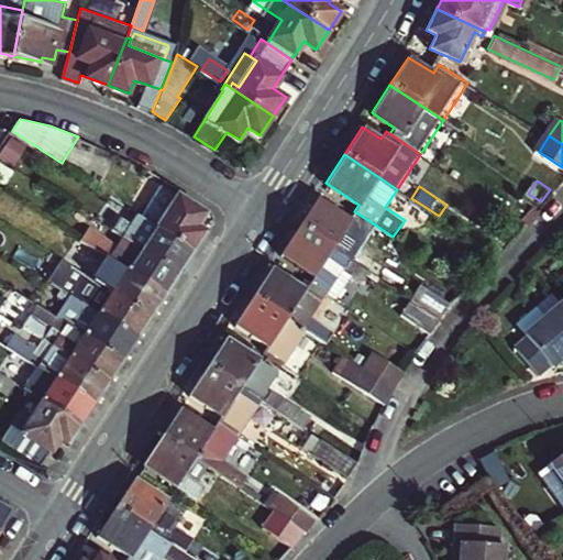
[(162,219),(178,194),(168,188),(153,213),(162,219)]
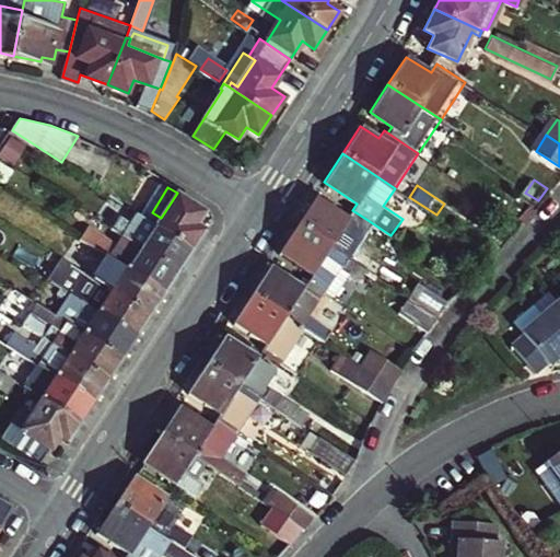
[(146,208),(141,215),(195,250),(208,230),(198,223),(207,211),(177,193),(161,218),(152,212),(146,208)]
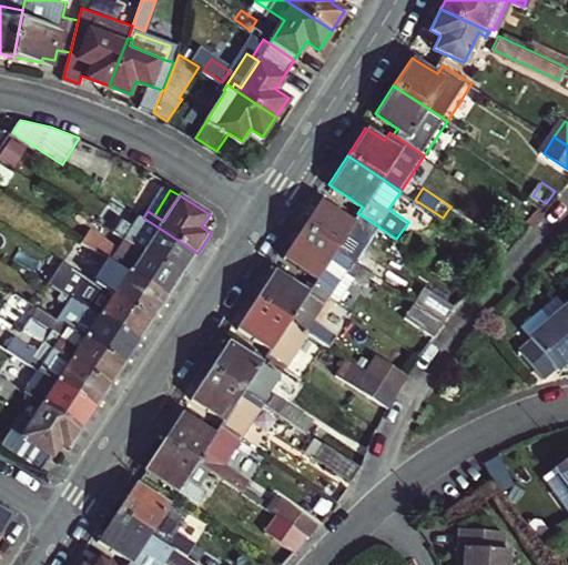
[(353,220),(320,198),(302,226),(346,255),(369,221),(357,213),(353,220)]
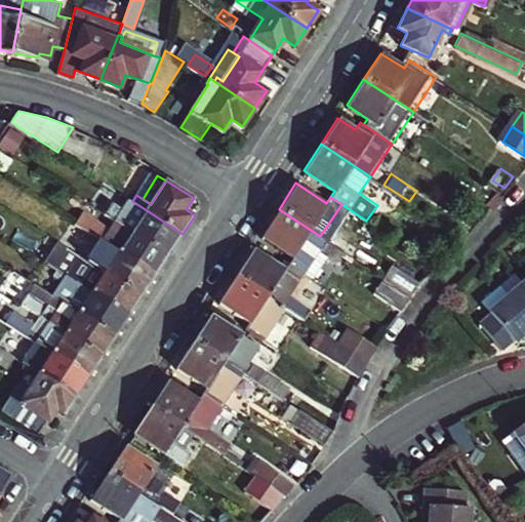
[(498,191),(487,204),(492,208),(503,195),(498,191)]
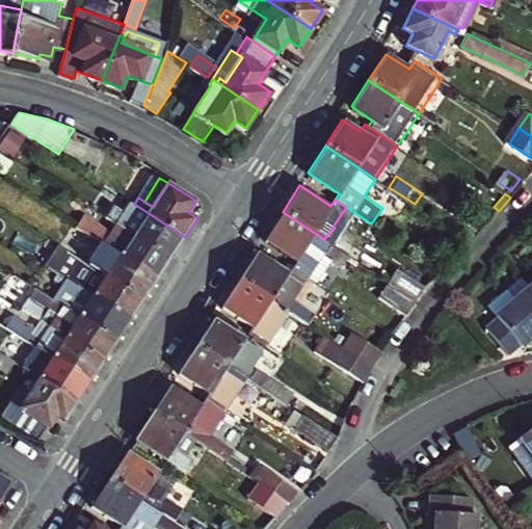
[(106,214),(135,234),(171,257),(185,237),(134,204),(131,202),(125,210),(113,203),(106,214)]
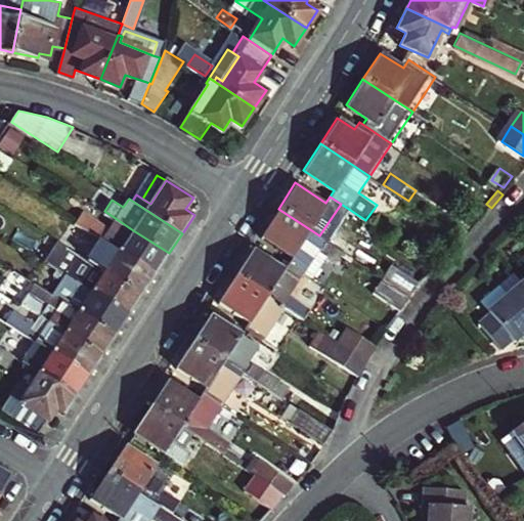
[(319,235),(278,209),(261,235),(292,255),(305,264),(322,237),(319,235)]
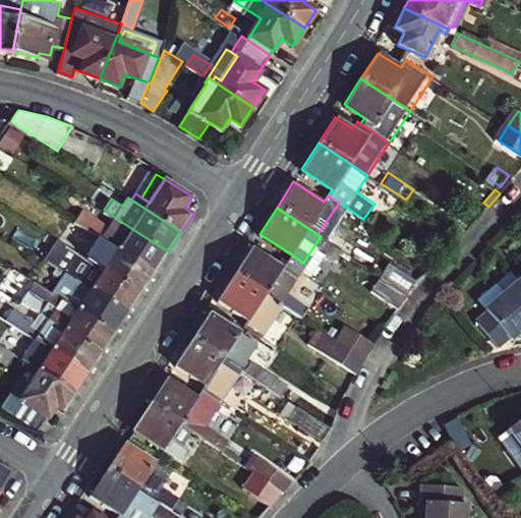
[(82,210),(75,221),(93,232),(100,221),(82,210)]
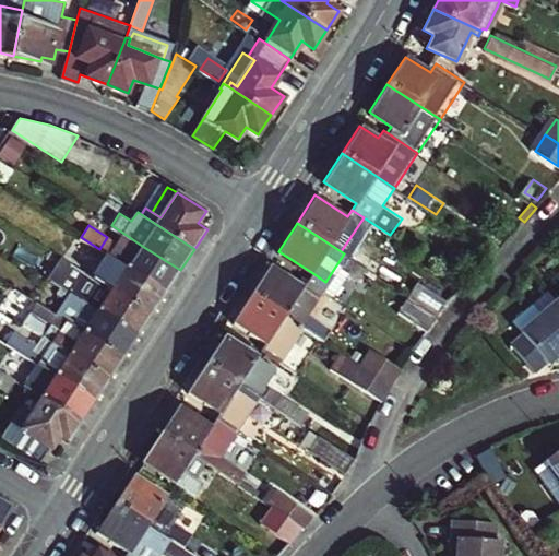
[(99,249),(81,237),(74,248),(93,260),(99,249)]
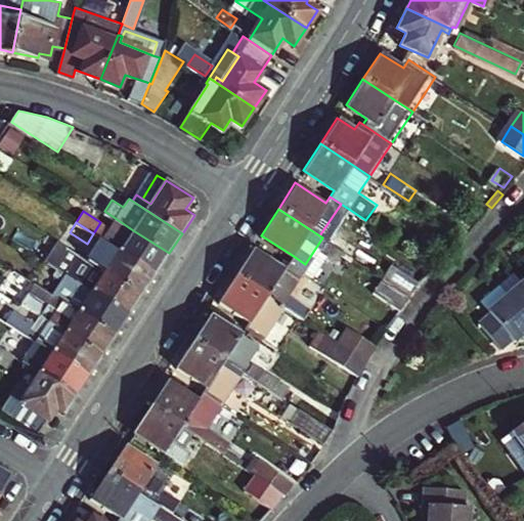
[(101,239),(120,251),(155,274),(161,265),(169,253),(133,230),(127,240),(100,222),(93,233),(101,239)]
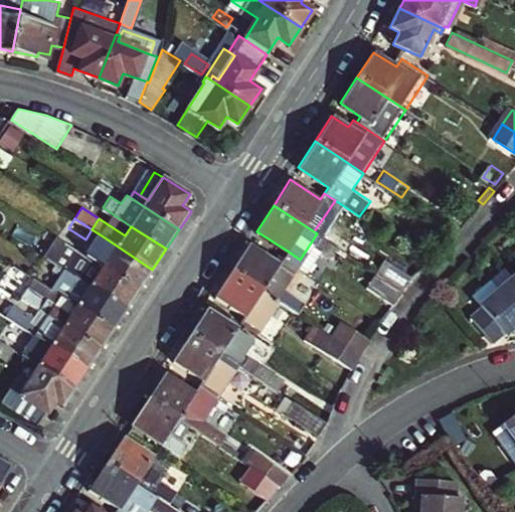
[(343,237),(325,225),(319,234),(337,246),(343,237)]
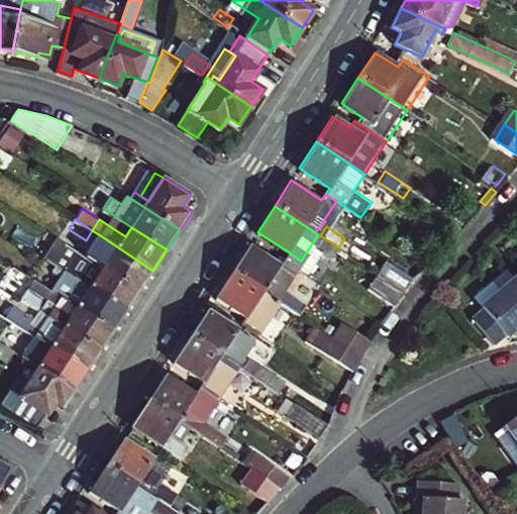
[(95,243),(113,255),(118,247),(100,235),(95,243)]
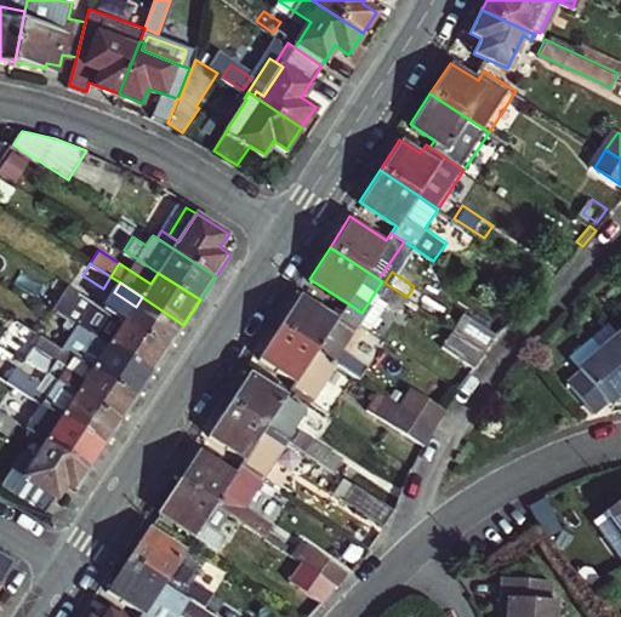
[(398,310),(406,297),(385,283),(376,296),(398,310)]
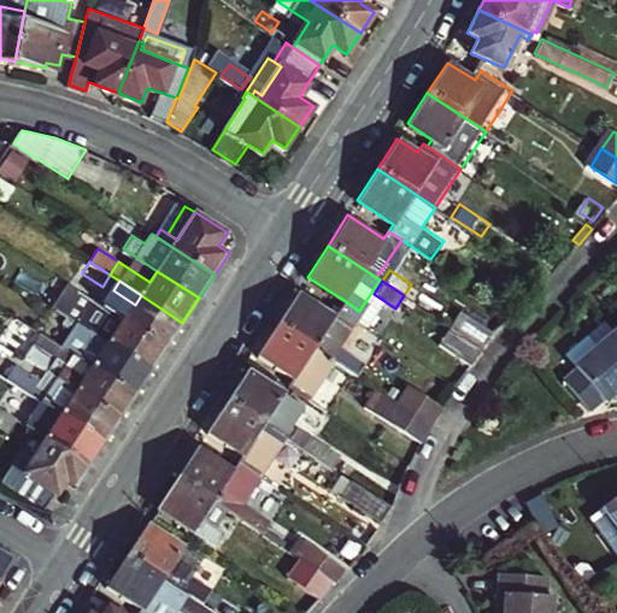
[(88,308),(68,294),(66,296),(58,290),(51,301),(59,307),(80,320),(89,328),(97,317),(87,311),(88,308)]
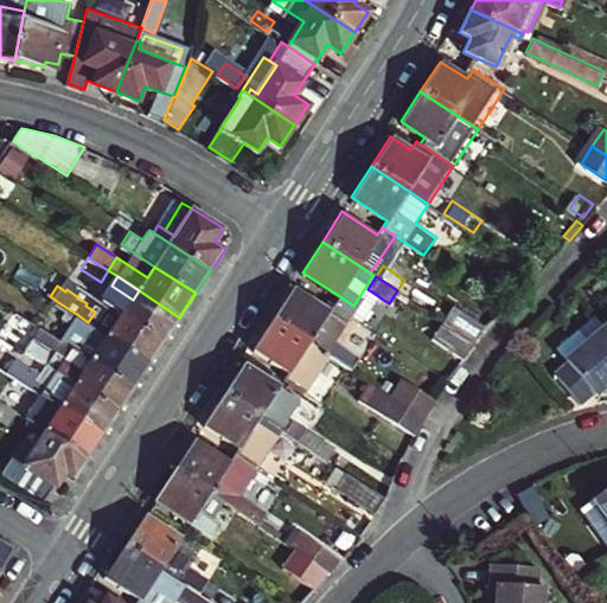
[(103,299),(125,312),(165,339),(179,318),(139,290),(133,300),(112,286),(103,299)]
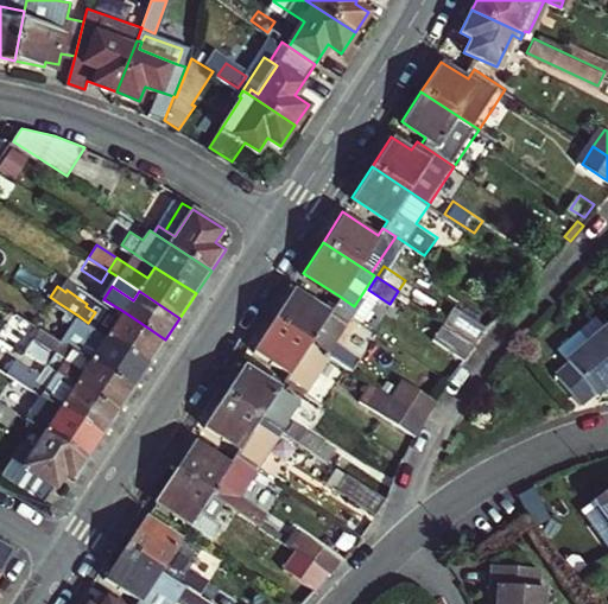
[(293,288),(273,319),(329,355),(352,369),(359,357),(334,341),(346,323),(293,288)]
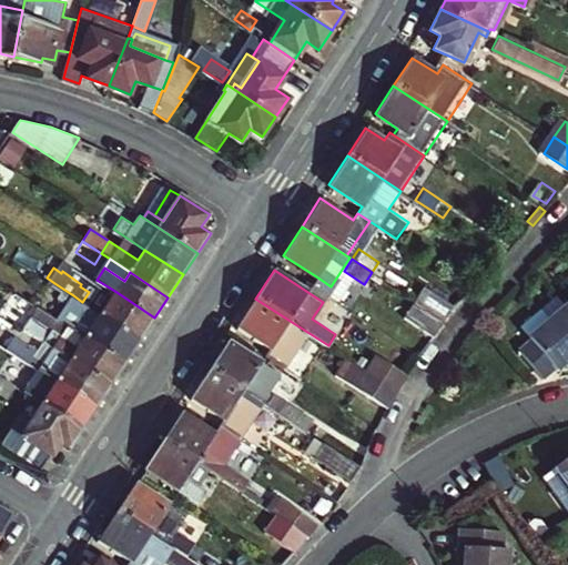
[(326,293),(331,286),(316,276),(312,283),(326,293)]
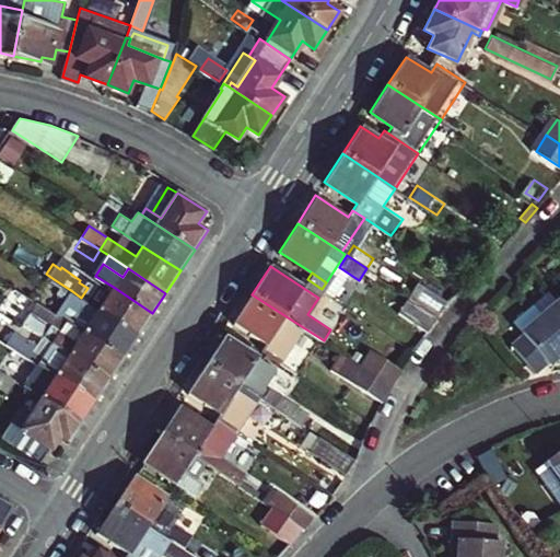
[(108,299),(115,288),(95,276),(89,286),(108,299)]
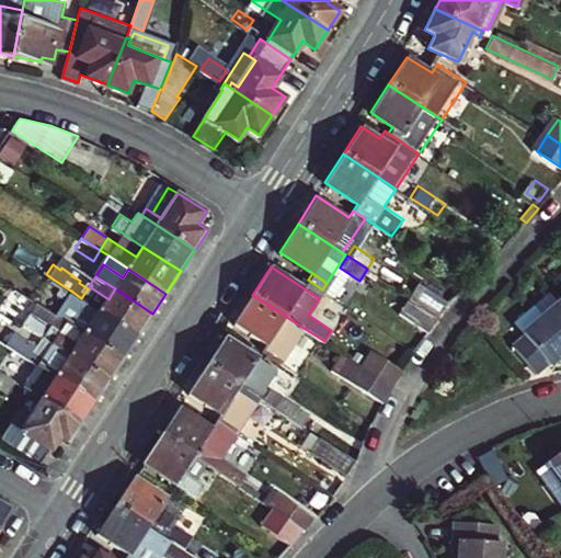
[(65,304),(72,292),(54,280),(46,292),(65,304)]
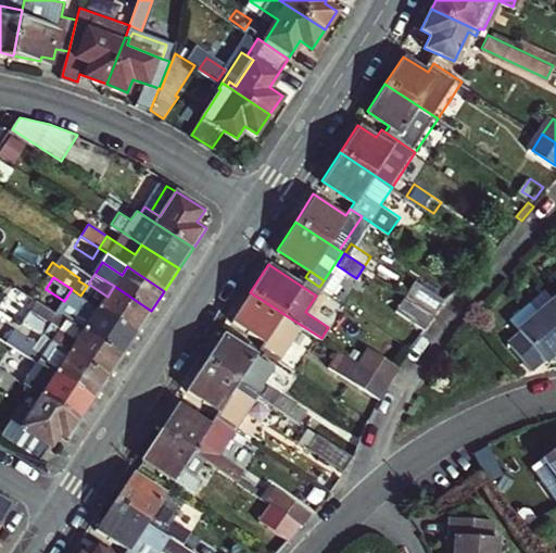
[(406,294),(433,313),(444,301),(415,281),(406,294)]
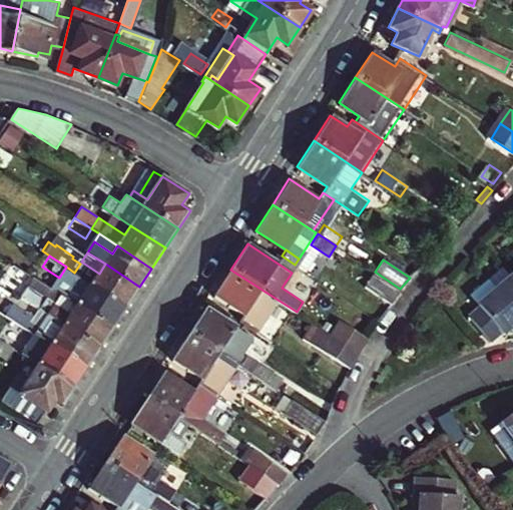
[(139,287),(105,264),(99,274),(81,262),(80,264),(74,273),(92,284),(126,307),(139,287)]
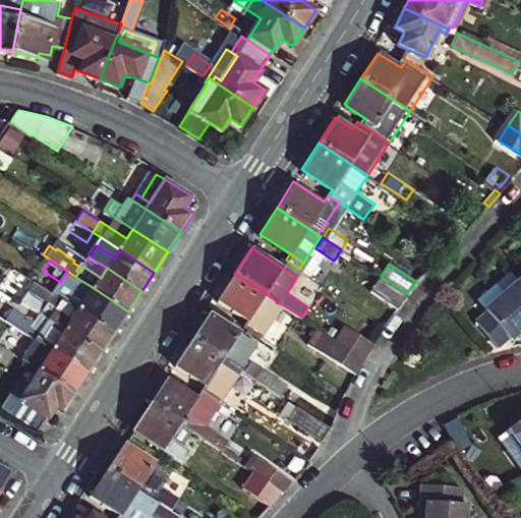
[(506,290),(520,277),(512,268),(498,280),(506,290)]
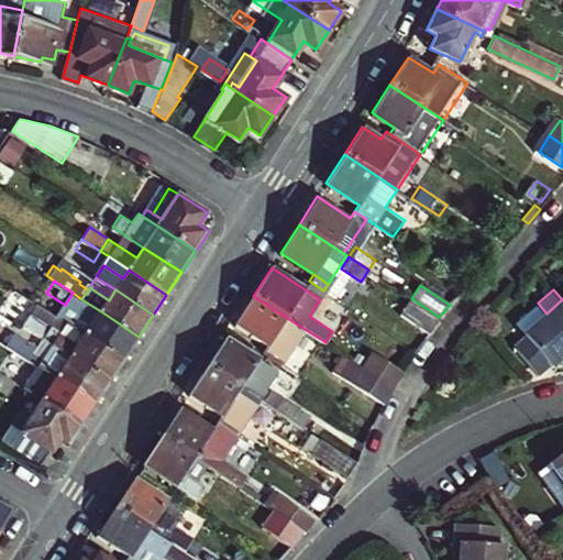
[(305,329),(253,296),(234,324),(268,346),(264,352),(282,364),(305,329)]
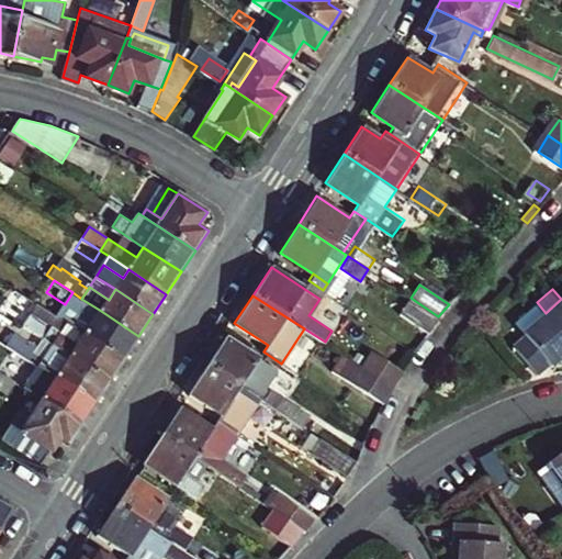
[(438,316),(411,298),(402,312),(428,328),(438,316)]
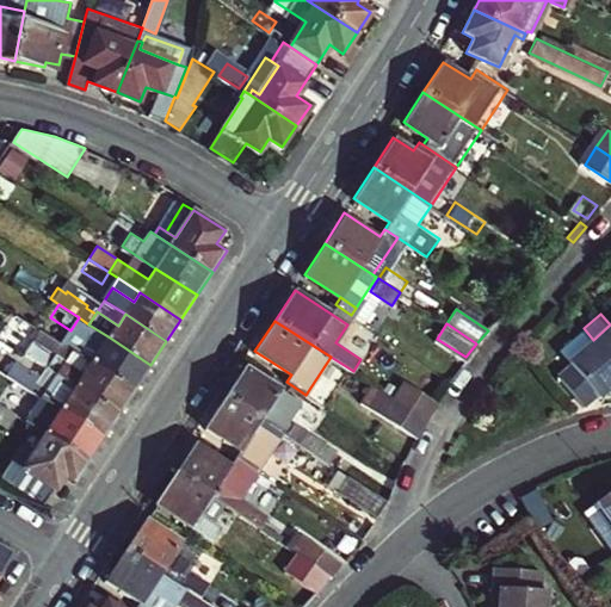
[(110,338),(88,324),(82,334),(103,348),(110,338)]
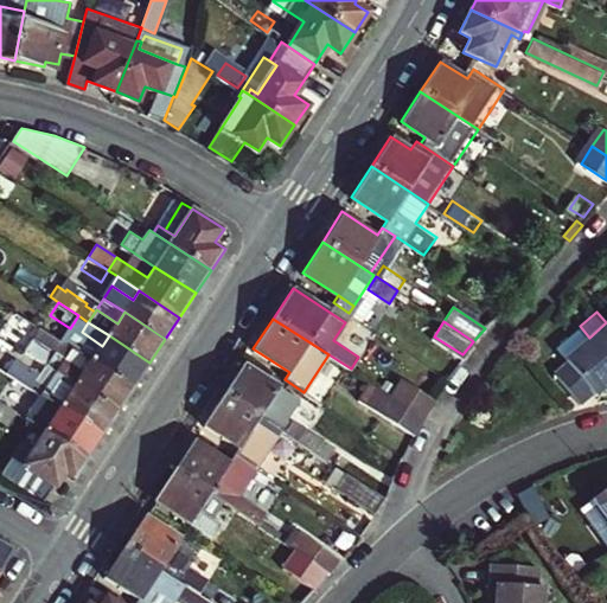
[(606,324),(606,322),(589,338),(580,326),(558,344),(568,355),(556,366),(582,397),(595,386),(598,389),(606,380),(606,324)]
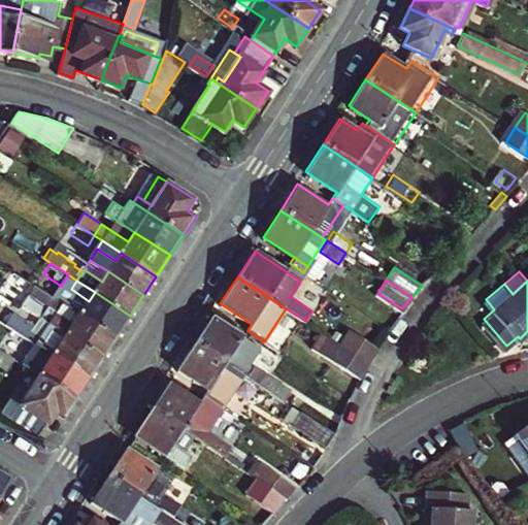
[(64,300),(81,313),(117,336),(130,316),(95,292),(89,301),(71,289),(64,300)]
